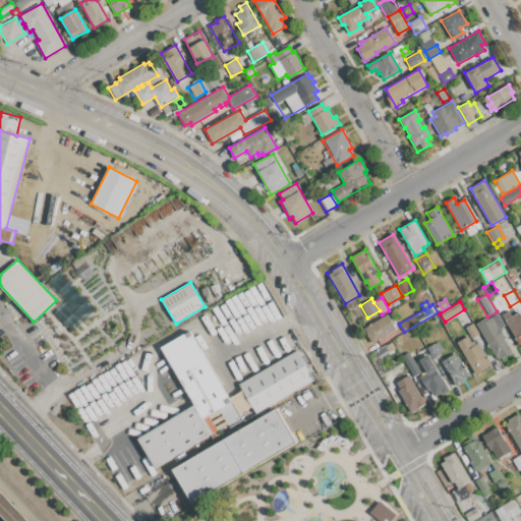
[(511,352),(498,360),(476,324),(487,316),(497,311),(505,326),(500,329),(504,337),(503,337),(511,352)]
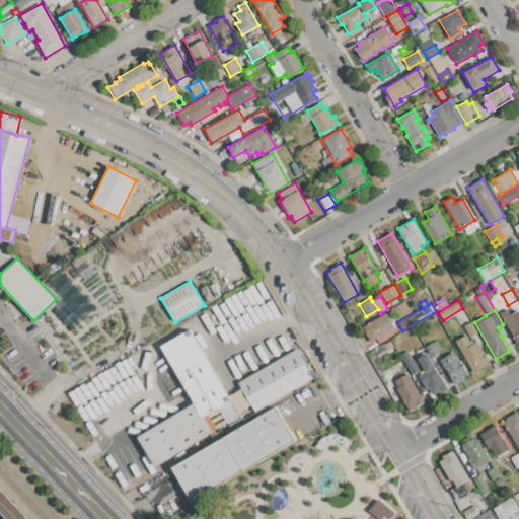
[(503,318),(517,311),(518,314),(518,341),(516,344),(513,339),(514,338),(503,318)]
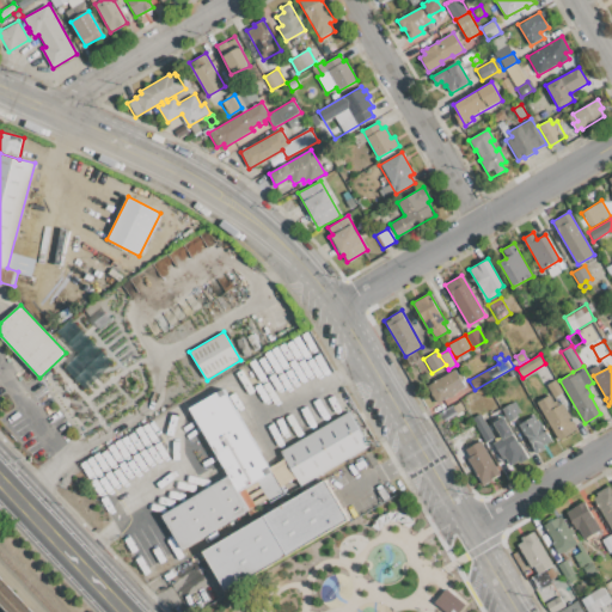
[(427,386),(454,369),(465,387),(436,403),(427,386)]
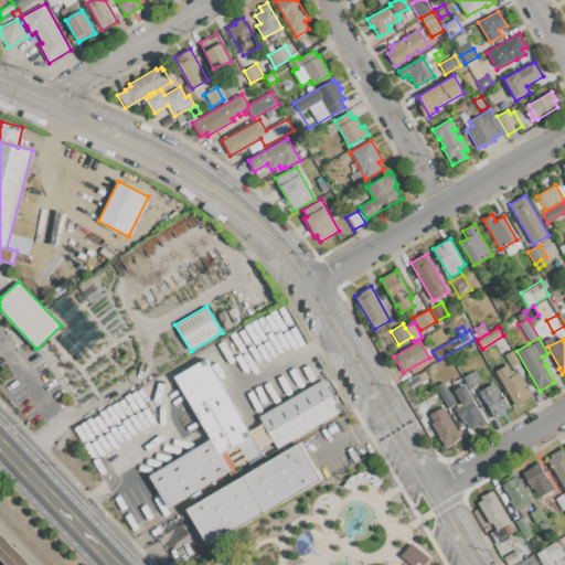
[(512,368),(504,355),(513,350),(520,362),(512,368)]
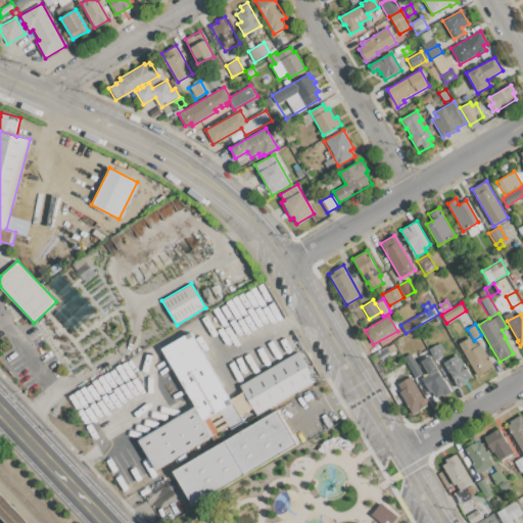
[(161,349),(192,332),(234,402),(219,411),(203,420),(195,406),(161,349)]
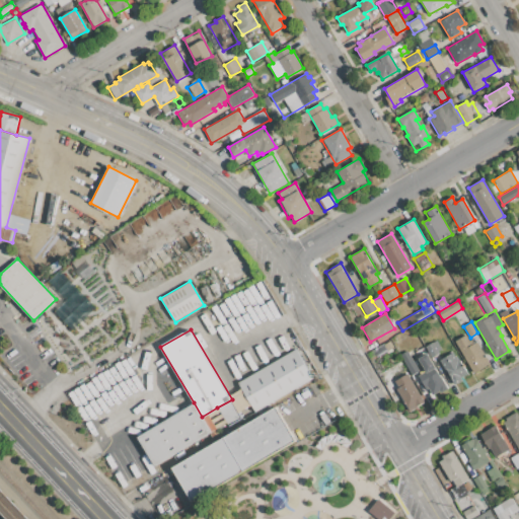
[(455,341),(466,334),(472,345),(476,342),(489,362),(472,371),(455,341)]
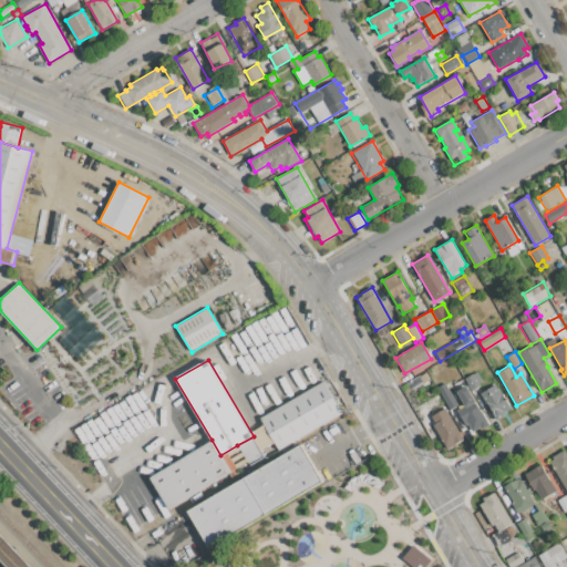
[(465,378),(476,371),(482,381),(478,383),(480,385),(472,390),(465,378)]
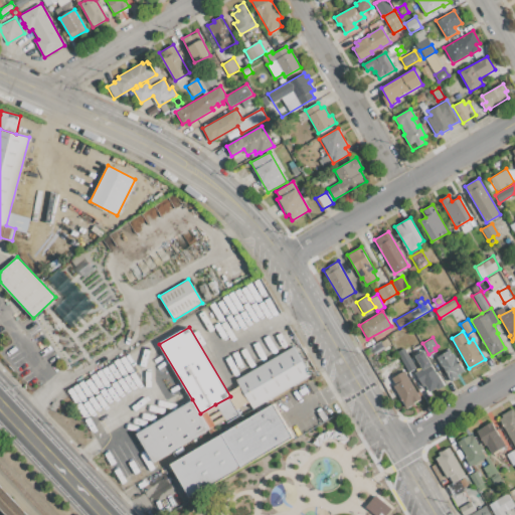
[(312,375),(253,409),(236,380),(295,346),(312,375)]
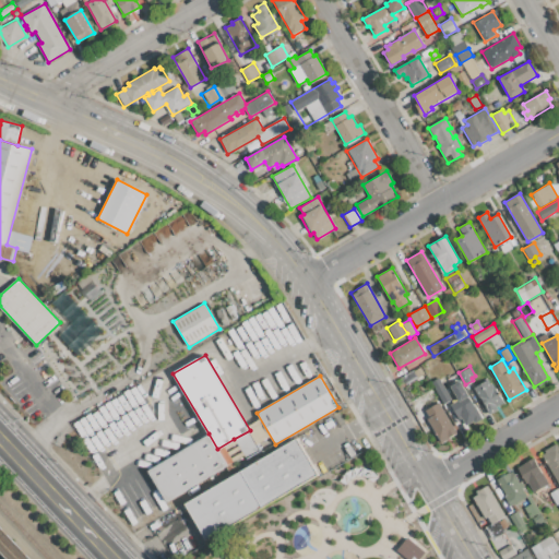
[(430,382),(438,377),(451,400),(443,404),(430,382)]
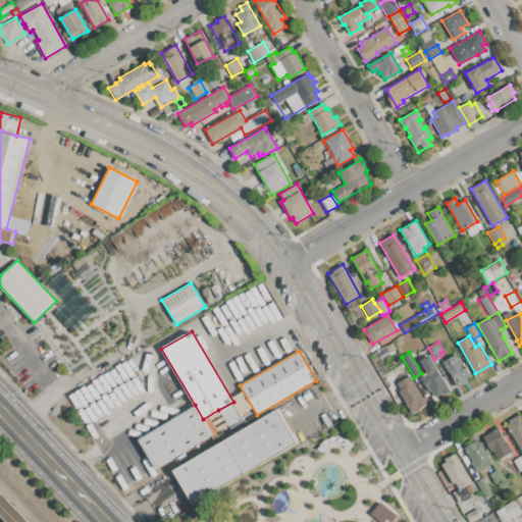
[(442,362),(455,354),(461,364),(463,363),(470,375),(463,380),(464,382),(457,385),(442,362)]
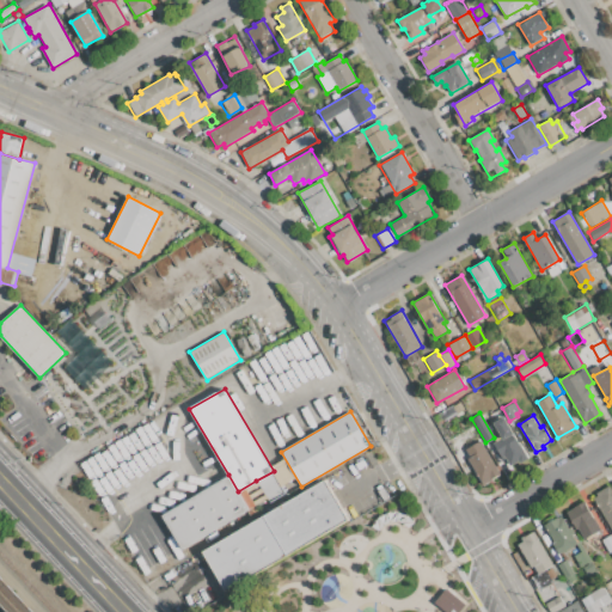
[(503,417),(526,456),(510,465),(506,458),(502,460),(493,444),(501,439),(493,424),(503,417)]
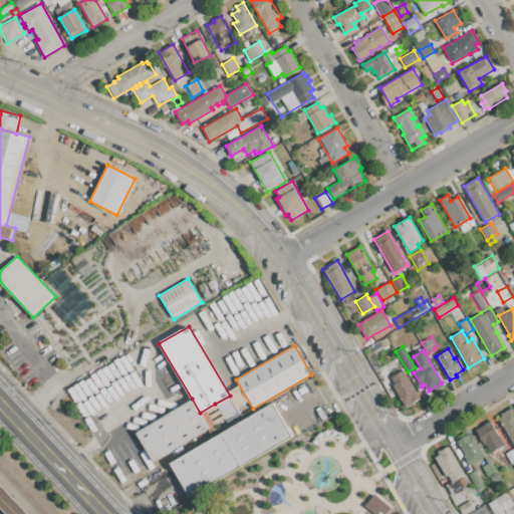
[(403,369),(420,399),(405,407),(393,384),(395,383),(392,376),(403,369)]
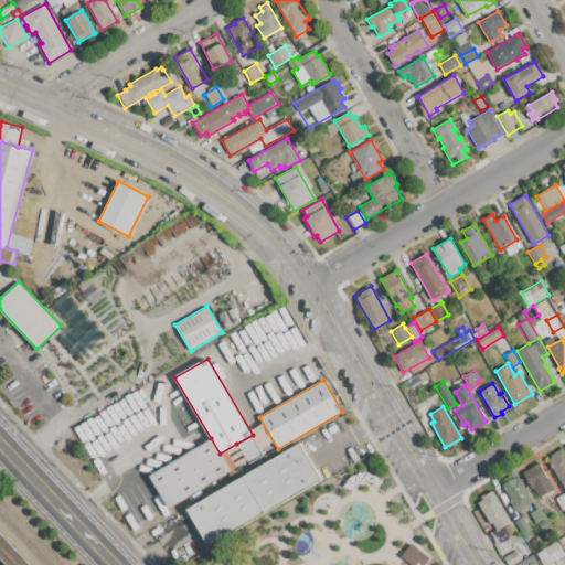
[(253,435),(264,454),(248,464),(236,444),(253,435)]
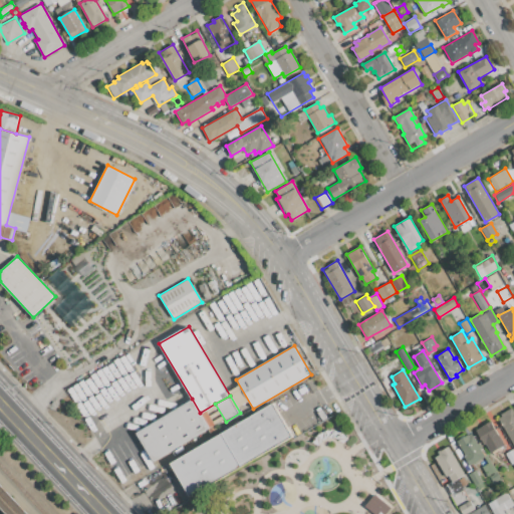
[(136,432),(192,399),(200,413),(209,427),(153,461),(136,432)]
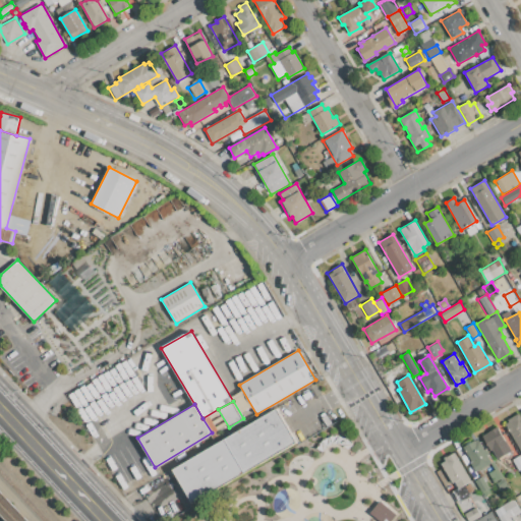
[(225,439),(278,407),(298,442),(245,472),(225,439)]
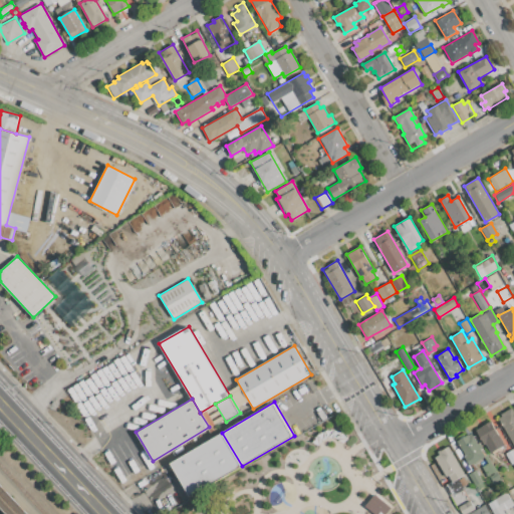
[(513,446),(497,419),(501,417),(500,415),(511,408),(513,413),(513,446)]
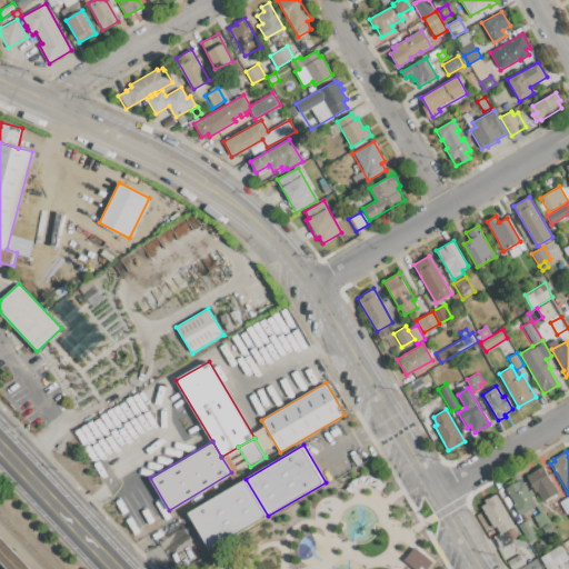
[(527,477),(533,472),(532,471),(542,466),(558,491),(542,500),(537,491),(536,492),(527,477)]
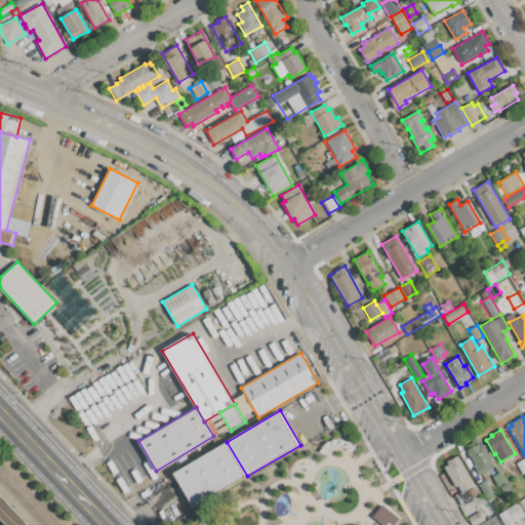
[(247,476),(194,508),(174,473),(227,442),(247,476)]
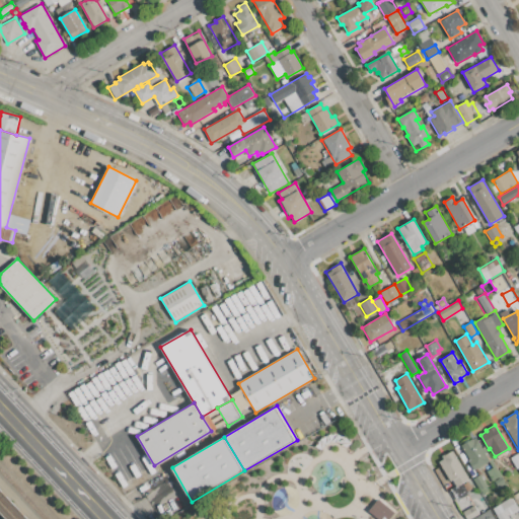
[(470,440),(472,439),(473,440),(475,439),(482,448),(484,447),(506,484),(498,488),(488,470),(493,467),(489,461),(487,463),(474,470),(469,462),(471,461),(462,445),(465,443),(464,441),(468,438),(470,440)]
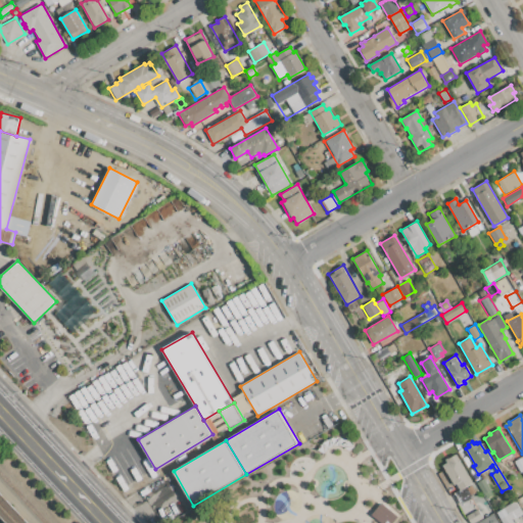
[(444,459),(455,454),(472,482),(459,489),(456,483),(453,485),(441,466),(446,463),(444,459)]
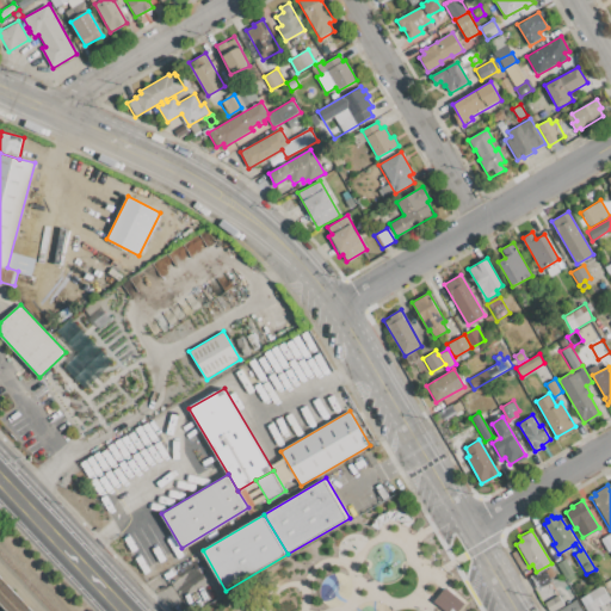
[(599,539),(609,534),(610,537),(610,554),(610,553),(608,554),(599,539)]
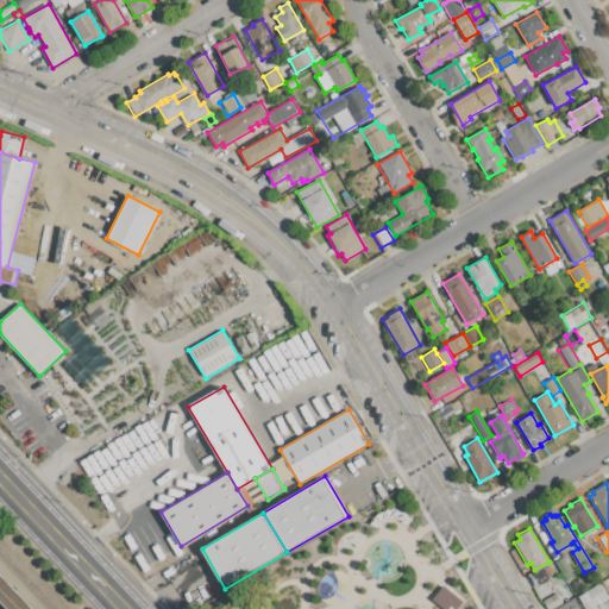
[(556,562),(563,558),(572,575),(565,579),(556,562)]
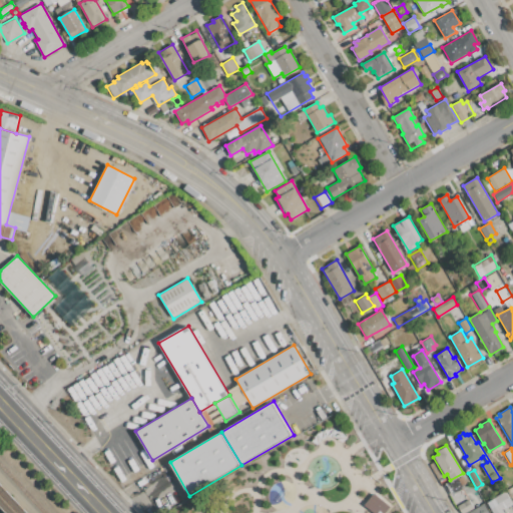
[(492,512),(486,502),(506,490),(512,503),(503,509),(504,512),(492,512)]
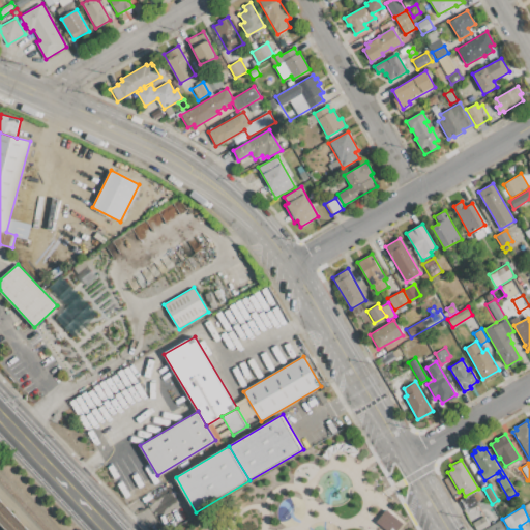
[(375,522),(384,529),(395,529),(402,524),(385,510),(375,522)]
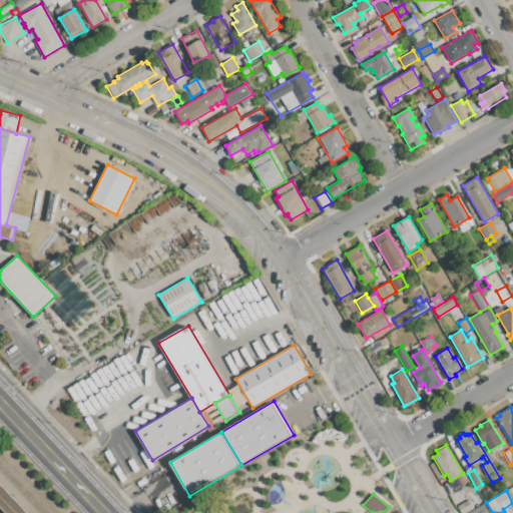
[(460,512),(457,506),(469,499),(475,508),(465,512),(460,512)]
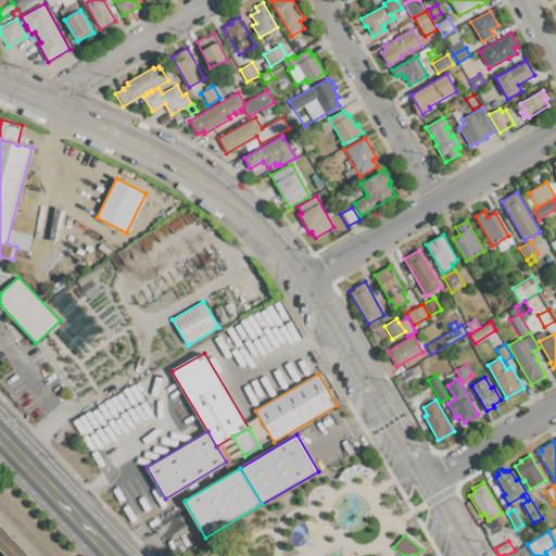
[(506,555),(525,545),(530,555),(506,555)]
